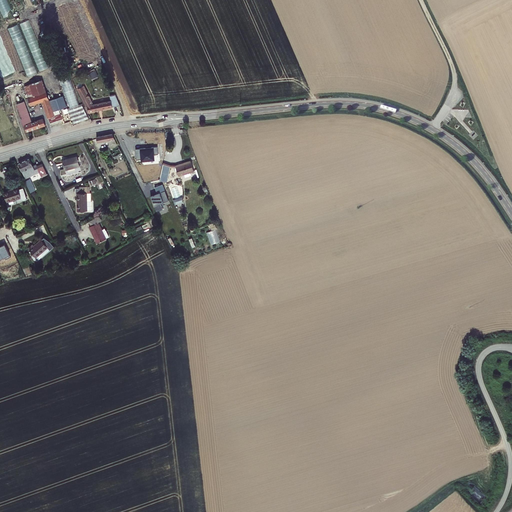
[(48,67),(29,20),(19,24),(39,71),(48,67)]
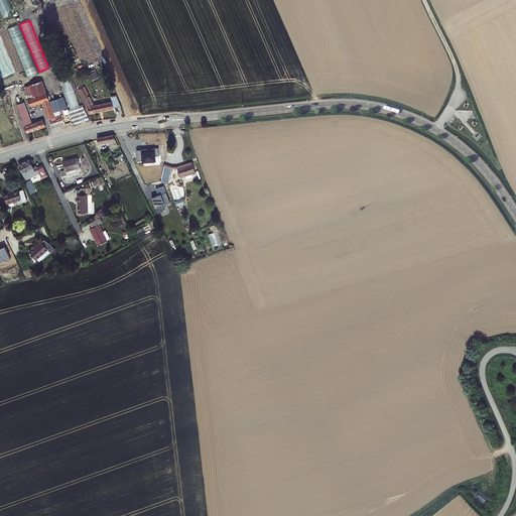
[(38,74),(18,24),(0,31),(0,66),(8,86),(38,74)]
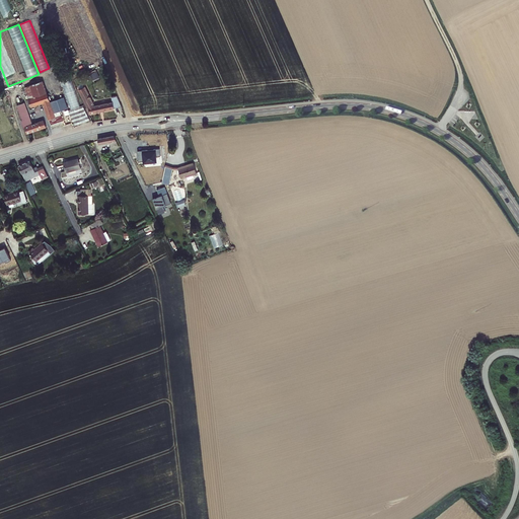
[(90,73),(92,80),(99,78),(96,71),(90,73)]
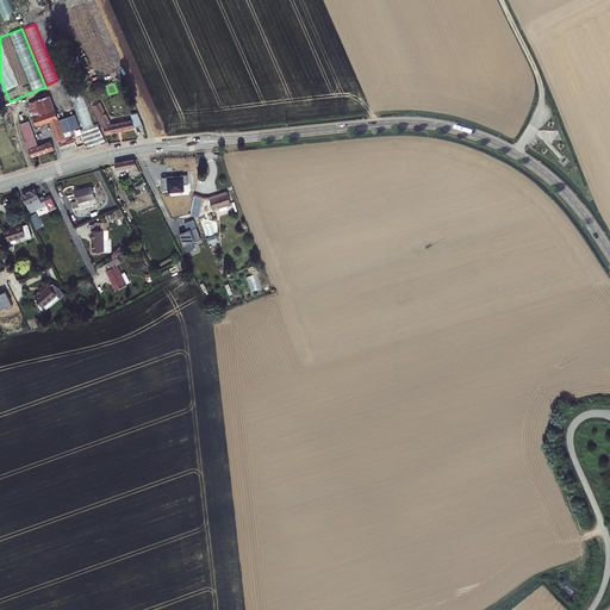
[(80,126),(75,113),(70,116),(62,91),(50,95),(60,123),(68,120),(70,130),(80,126)]
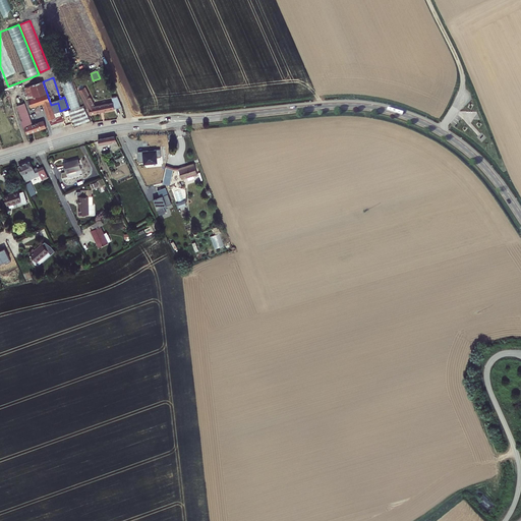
[(63,121),(60,111),(58,103),(51,105),(43,81),(43,80),(30,84),(30,85),(24,88),(31,107),(43,104),(51,125),(63,121)]
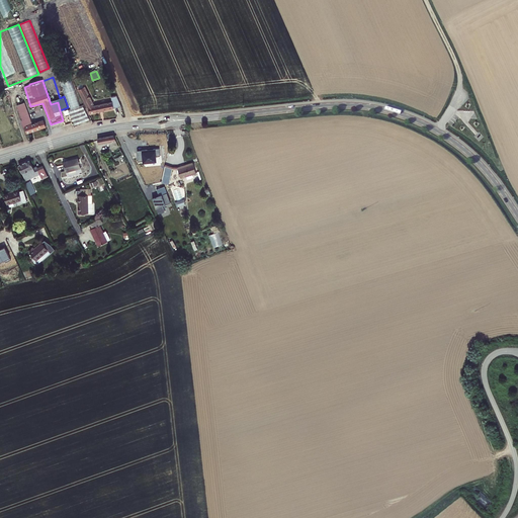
[(89,113),(121,106),(116,95),(92,100),(85,86),(78,89),(87,107),(88,107),(89,113)]
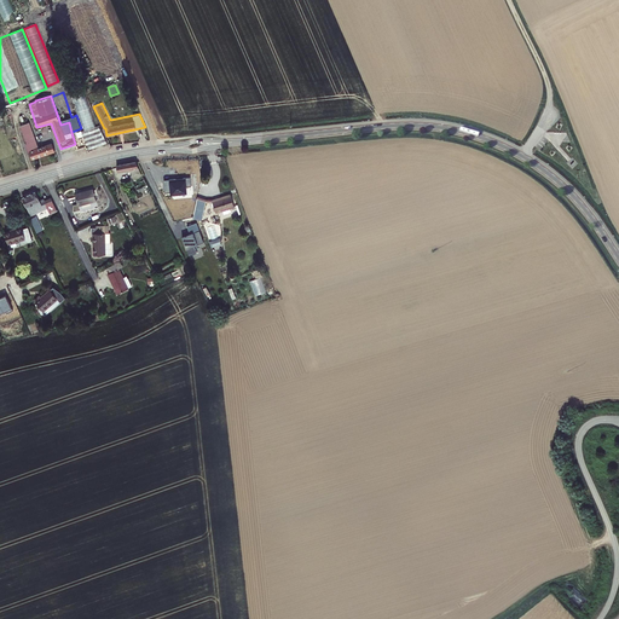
[(33,158),(55,151),(52,143),(40,146),(39,143),(34,144),(33,139),(34,139),(28,123),(21,126),(33,158)]
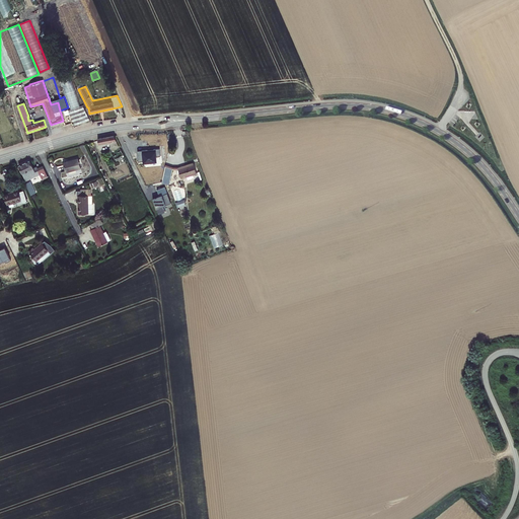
[(74,126),(89,120),(82,105),(68,109),(74,126)]
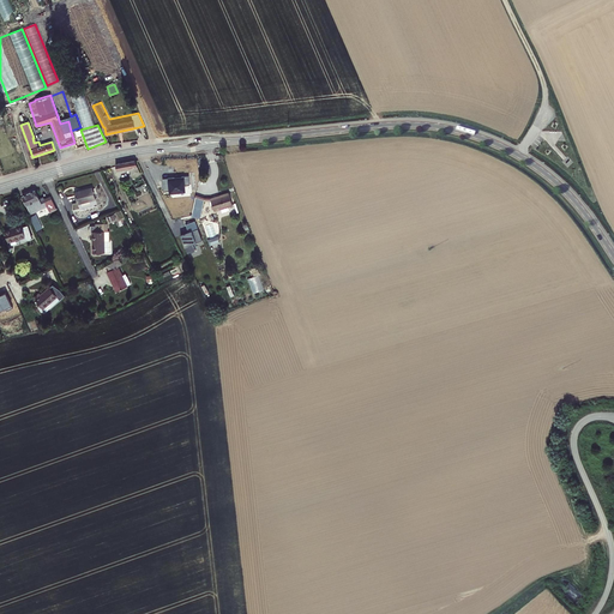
[(143,174),(137,161),(115,166),(116,169),(118,174),(133,169),(137,175),(143,174)]
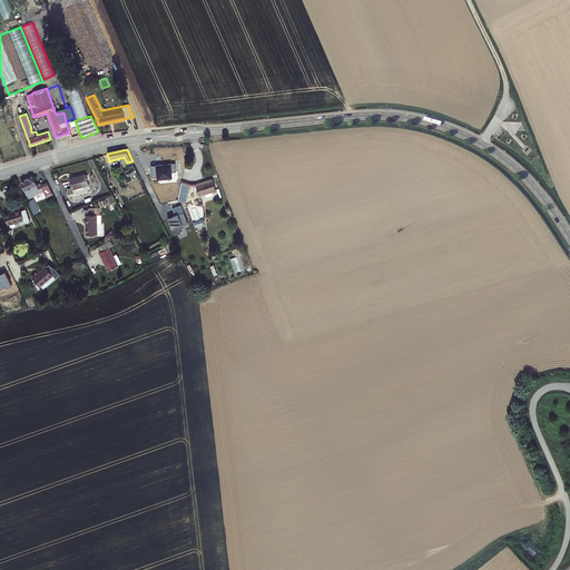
[(139,175),(134,163),(121,169),(126,177),(134,174),(136,176),(139,175)]
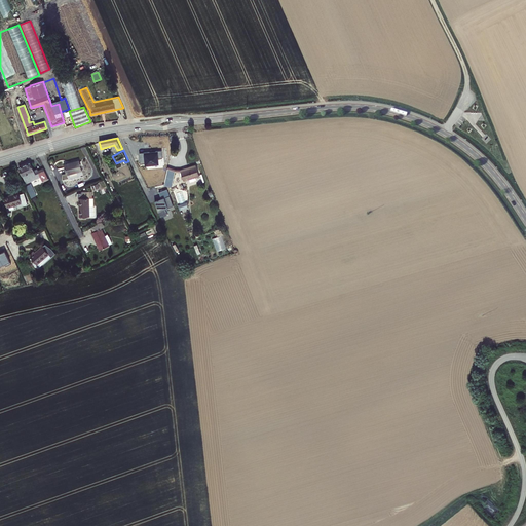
[(82,171),(79,159),(64,163),(67,174),(82,171)]
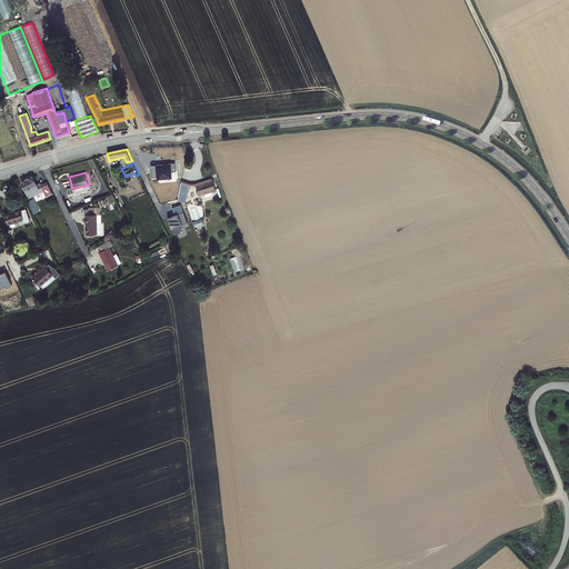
[(38,186),(35,178),(22,181),(30,198),(36,196),(32,188),(38,186)]
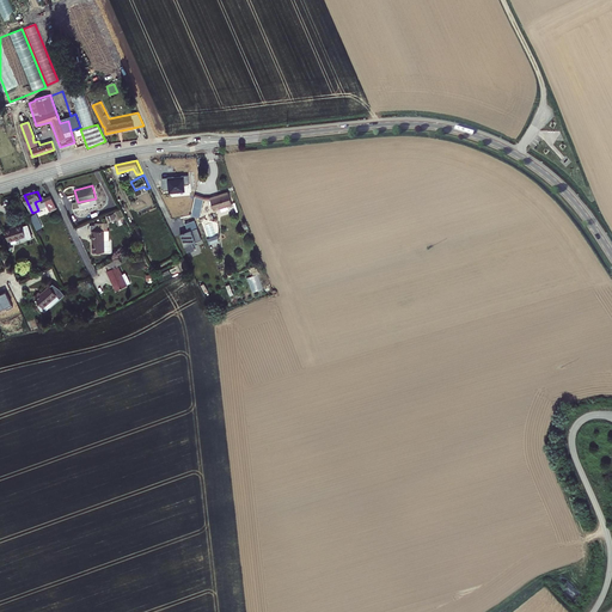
[(232,204),(228,193),(210,199),(214,210),(232,204)]
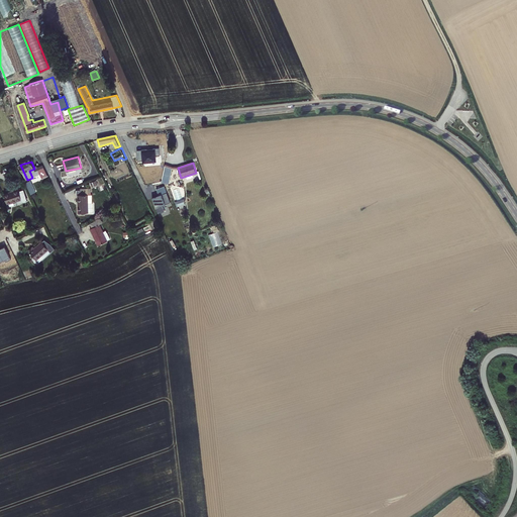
[(162,182),(169,184),(173,169),(177,170),(178,168),(166,165),(162,182)]
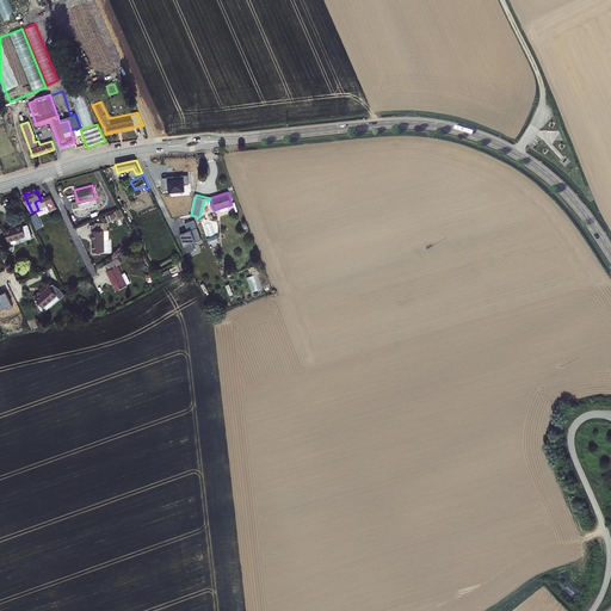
[(44,198),(48,205),(49,208),(56,205),(51,196),(44,198)]
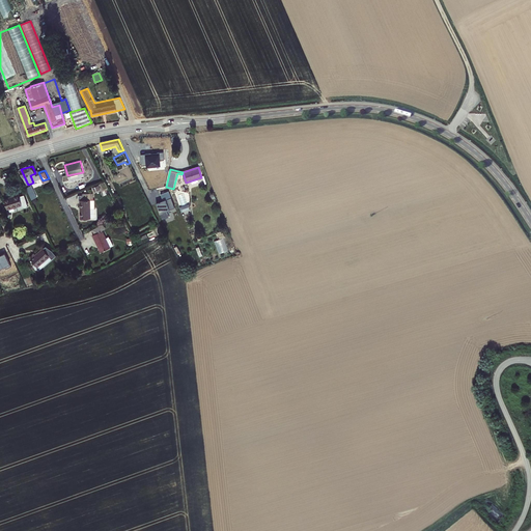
[(33,183),(42,178),(38,172),(38,171),(35,173),(30,175),(33,183)]
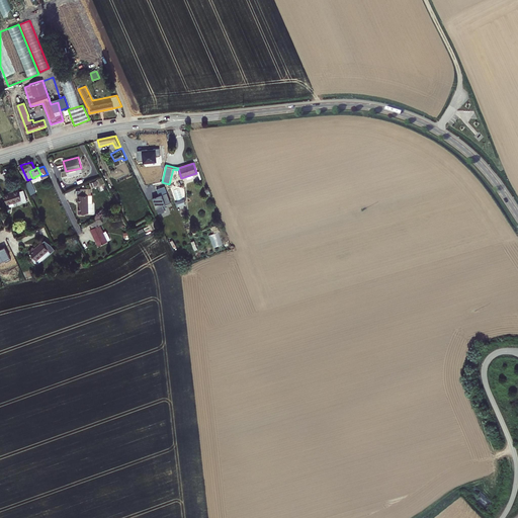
[(27,183),(28,186),(32,194),(38,191),(35,184),(33,180),(27,183)]
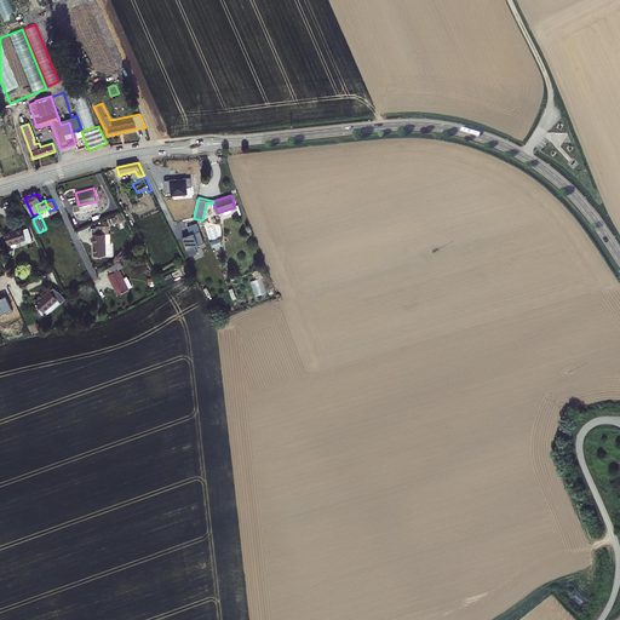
[(30,239),(24,228),(7,236),(12,247),(30,239)]
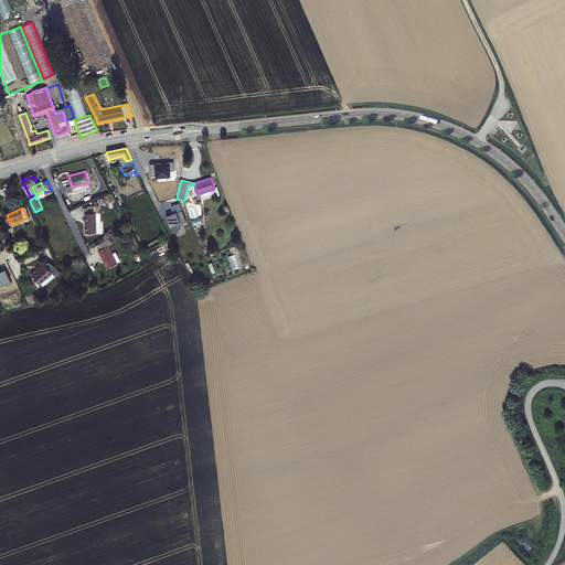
[(98,223),(98,214),(100,213),(100,209),(89,210),(89,214),(86,214),(87,234),(99,234),(99,233),(104,233),(104,223),(98,223)]
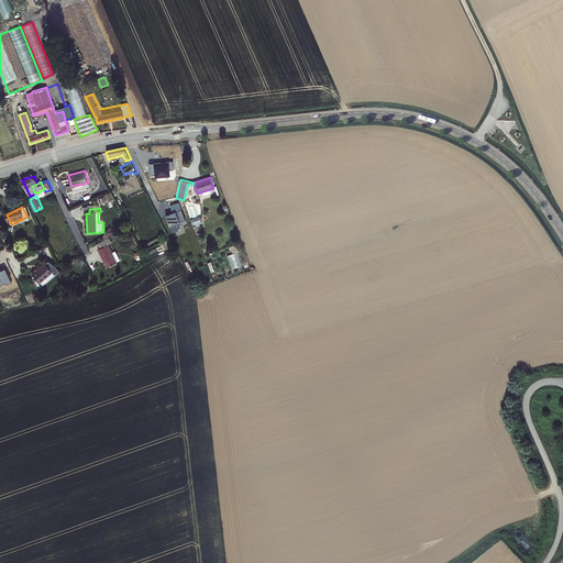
[(108,268),(118,264),(110,246),(112,245),(109,241),(99,245),(102,251),(100,251),(108,268)]
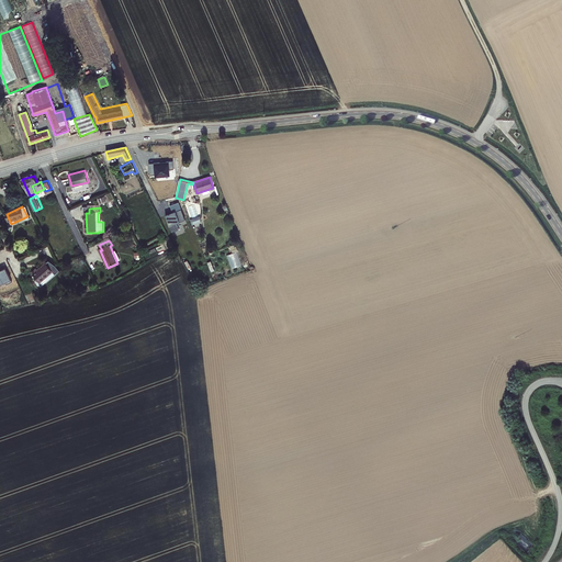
[(236,251),(226,255),(232,268),(242,265),(236,251)]
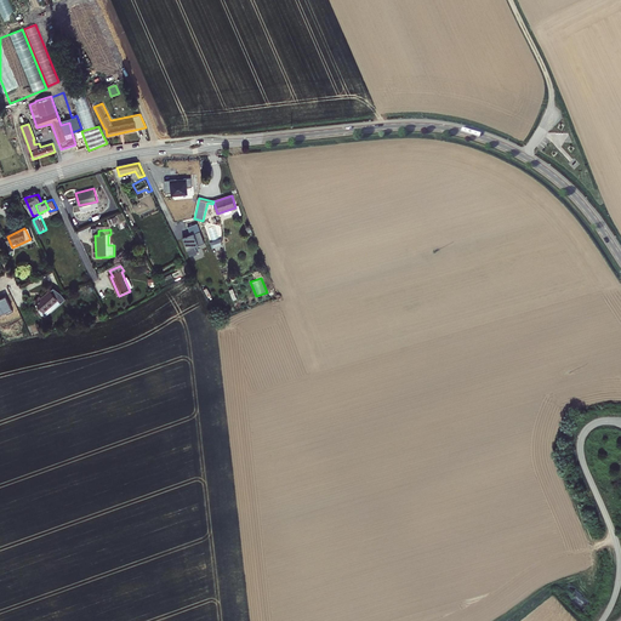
[(63,296),(51,285),(45,291),(44,290),(35,297),(49,311),(63,296)]
